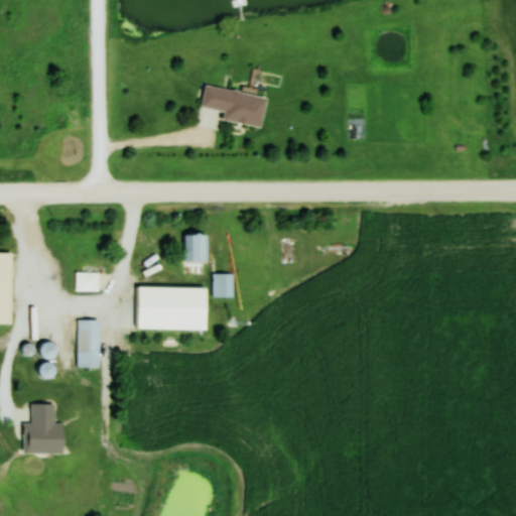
[(261,127),(267,96),(205,85),(201,106),(224,110),(223,120),(261,127)]
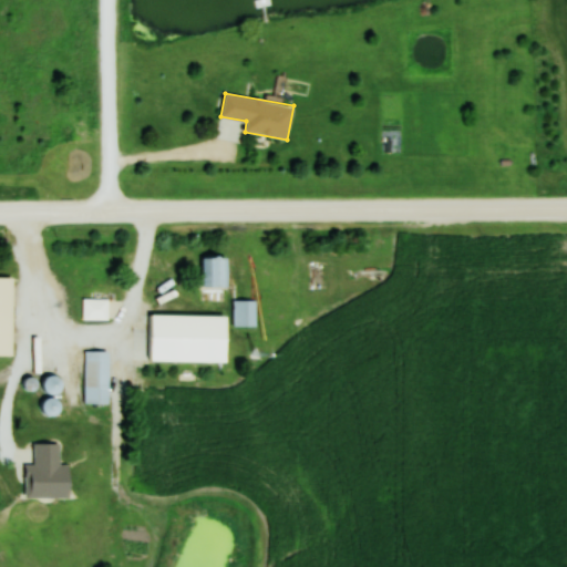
[(202,287),(227,287),(227,257),(202,257),(202,287)]
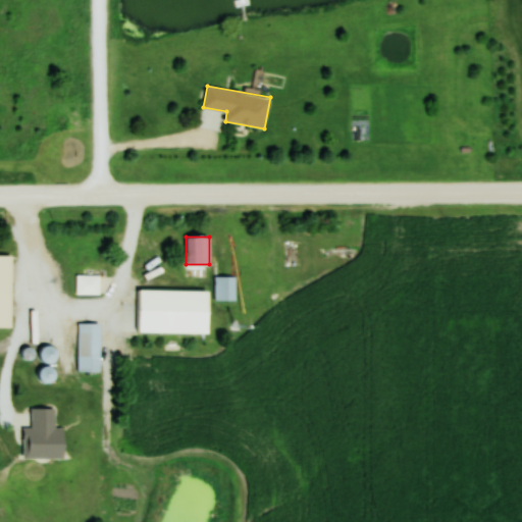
[(0,326),(11,326),(11,255),(0,254),(0,326)]
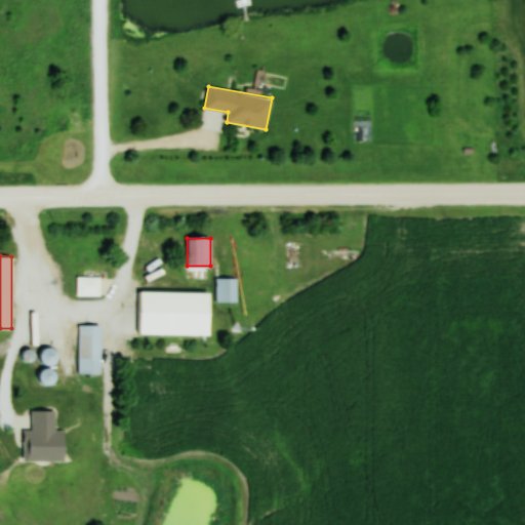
[(101,296),(101,276),(76,276),(76,296),(101,296)]
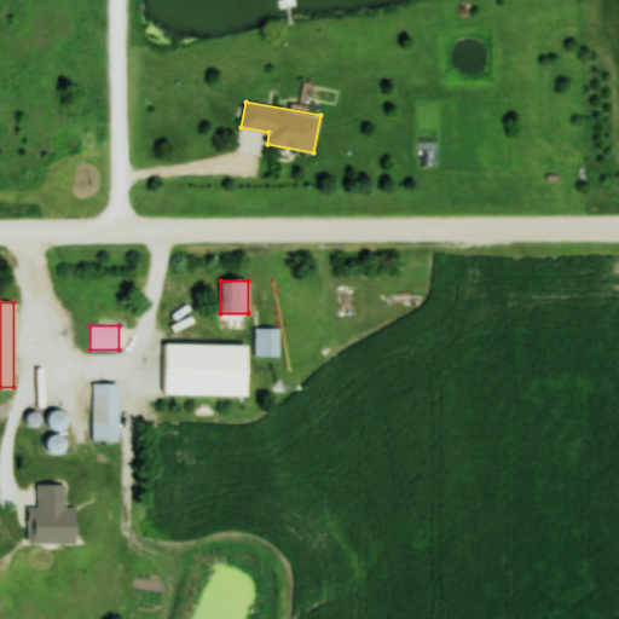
[(278,329),(255,329),(255,356),(278,356),(278,329)]
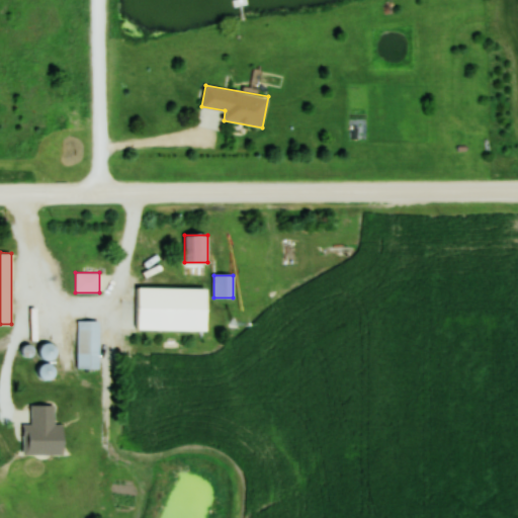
[(207,288),(136,287),(136,299),(122,298),(122,329),(206,330),(207,288)]
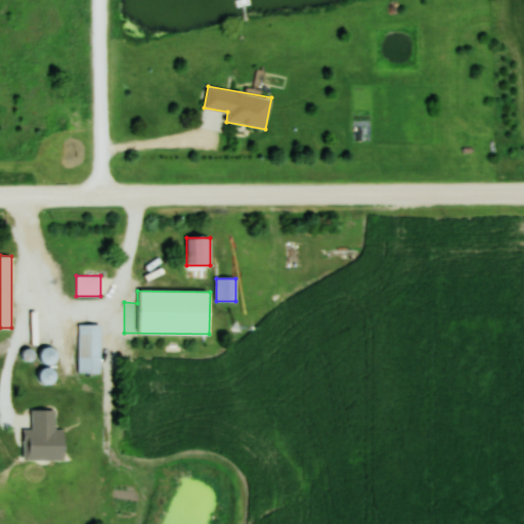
[(78,373),(100,373),(100,324),(78,324),(78,373)]
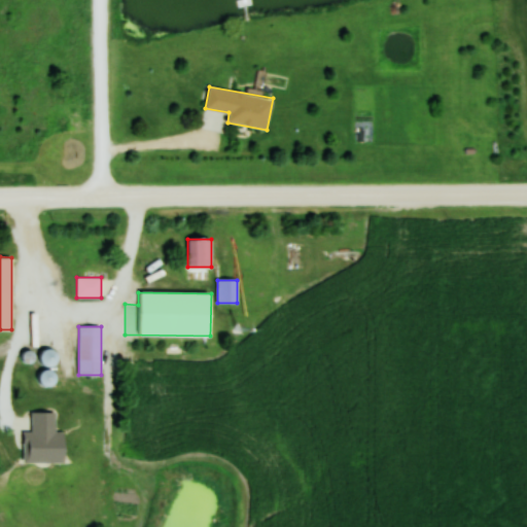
[(57,364),(58,350),(42,349),(41,364),(57,364)]
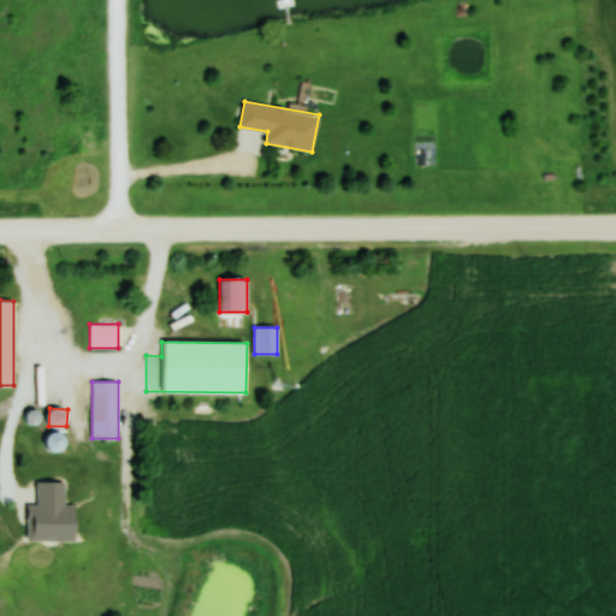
[(58,430),(45,438),(53,452),(66,444),(58,430)]
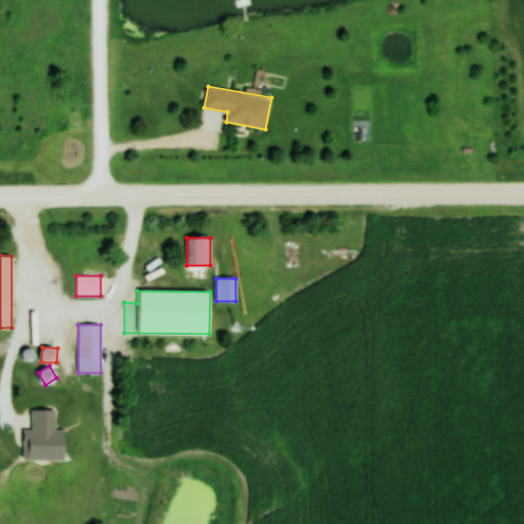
[(24,429),(24,460),(63,460),(63,429),(55,429),(55,409),(32,409),(32,429),(24,429)]
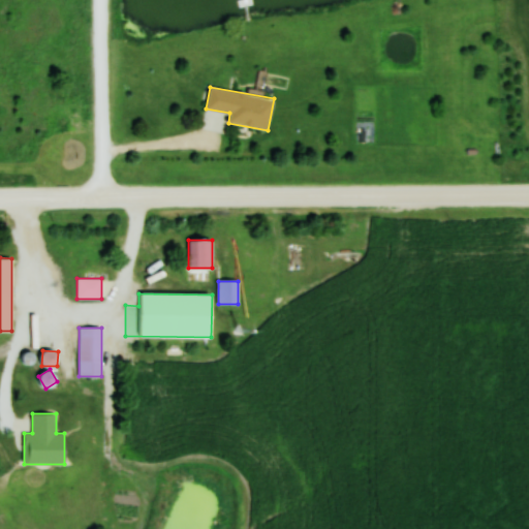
All buildings are outlined.
